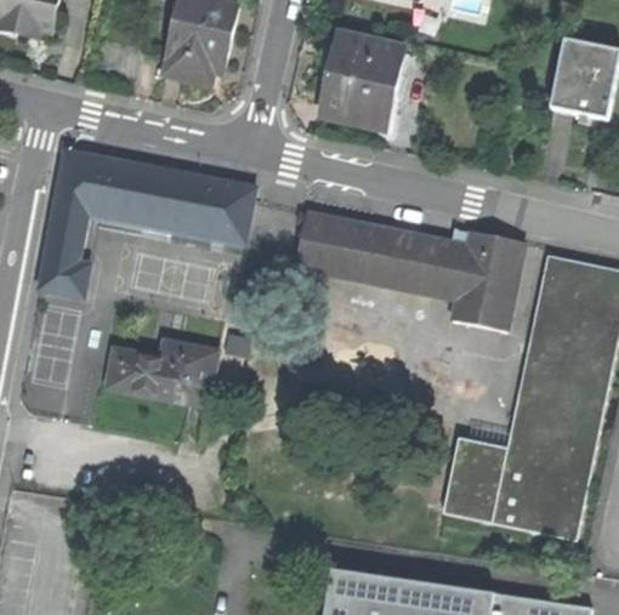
[(39,28),(51,30),(57,0),(0,0),(0,16),(0,26),(15,29),(26,32),(28,24),(39,28)]
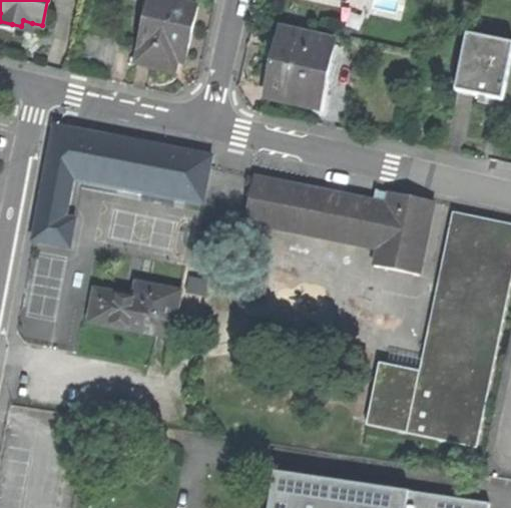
[(141,25),(133,61),(173,69),(176,59),(183,60),(188,35),(195,5),(172,0),(138,0),(135,24),(141,25)]
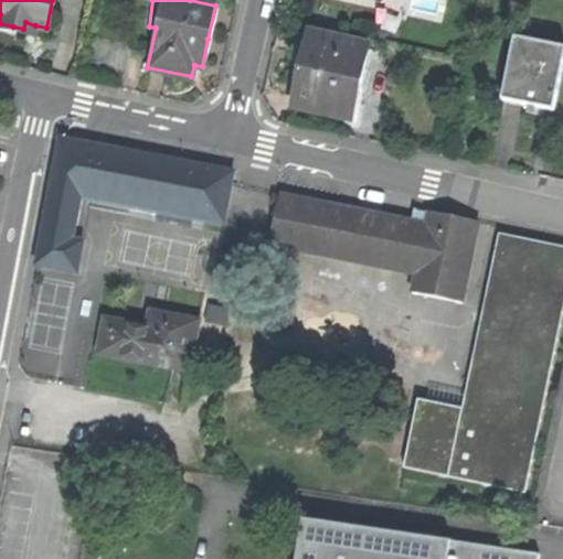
[(34,32),(35,25),(25,22),(23,29),(34,32)]
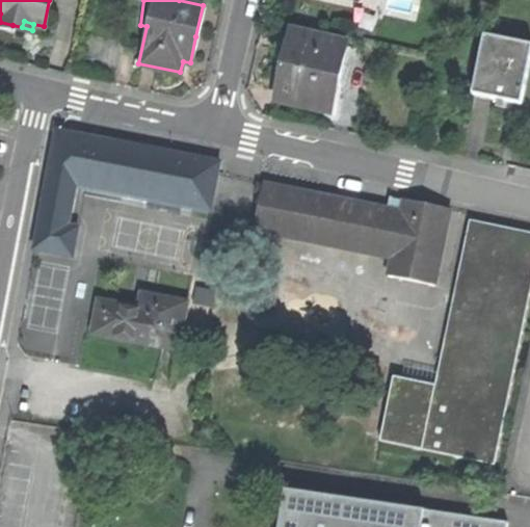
[(343,43),(288,30),(282,58),(273,94),(328,106),(343,43)]
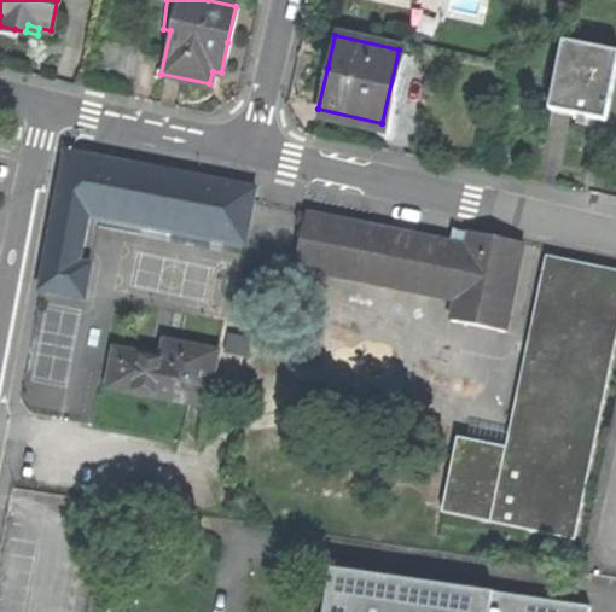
[(546,105),(605,116),(615,52),(615,46),(558,36),(546,105)]
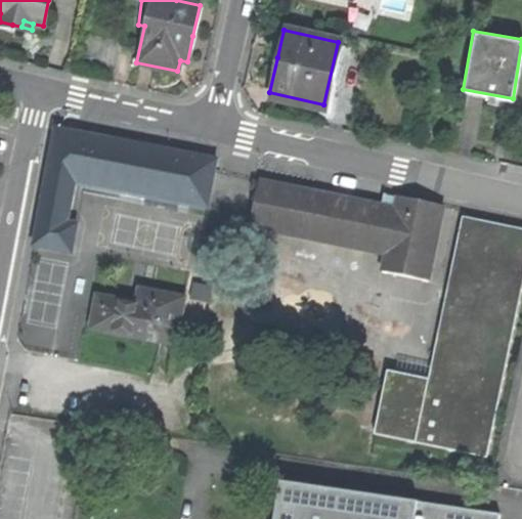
[(213,167),(215,156),(54,125),(32,242),(71,249),(76,221),(67,219),(75,177),(132,187),(207,202),(213,167)]
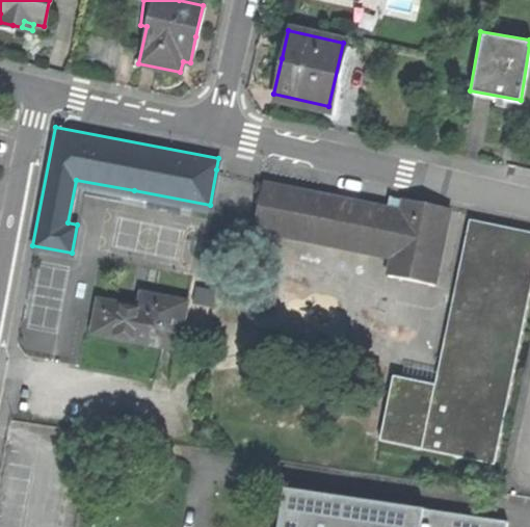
[(391,253),(400,207),(262,179),(253,226),(391,253)]
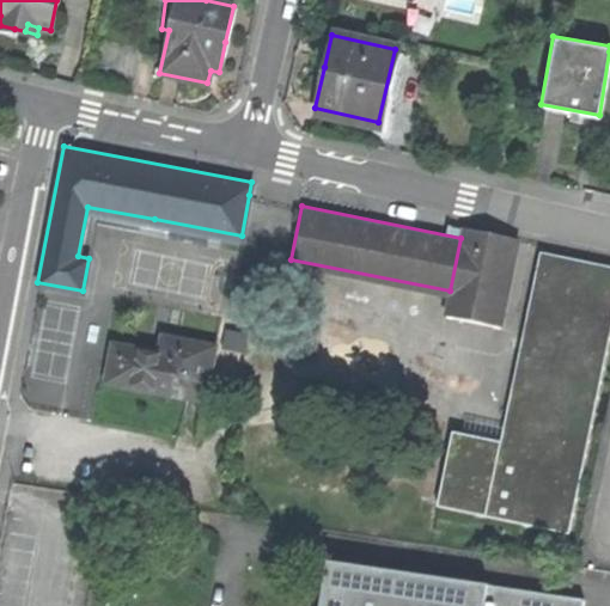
[(463,225),(461,238),(450,291),(445,313),(499,324),(517,236),(463,225)]
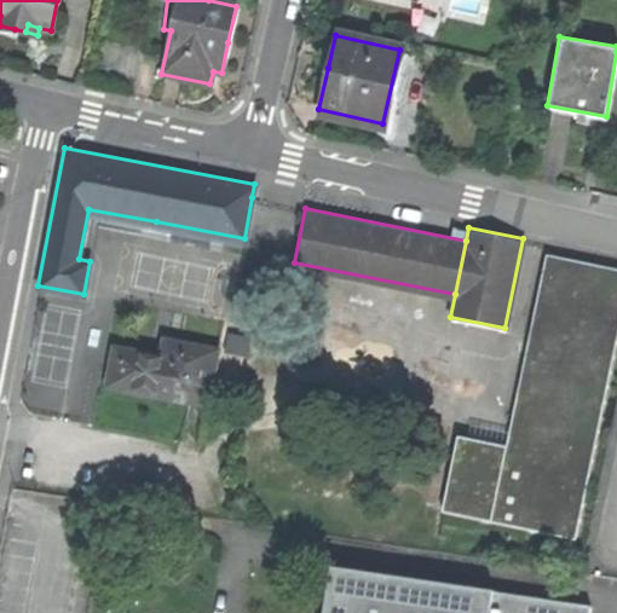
[(442,508),(574,535),(616,328),(616,264),(546,252),(508,429),(506,443),(467,435),(457,433),(442,508)]
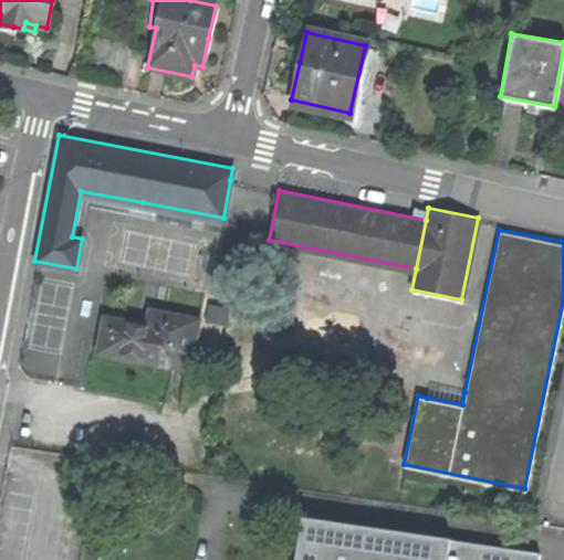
[(285,271),(268,267),(263,287),(281,291),(285,271)]
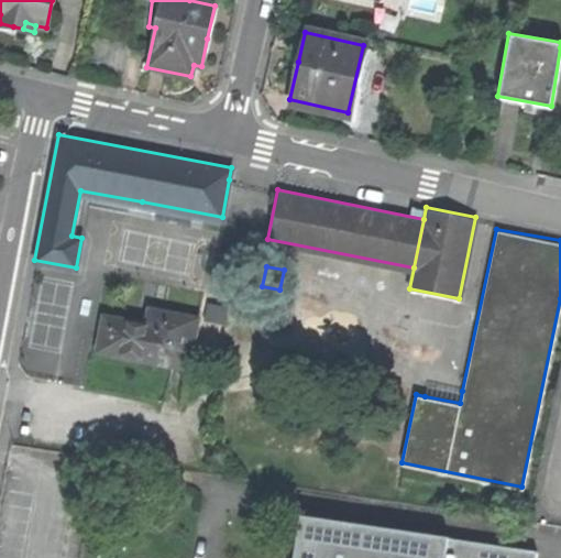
[(253,285),(237,282),(232,302),(249,305),(253,285)]
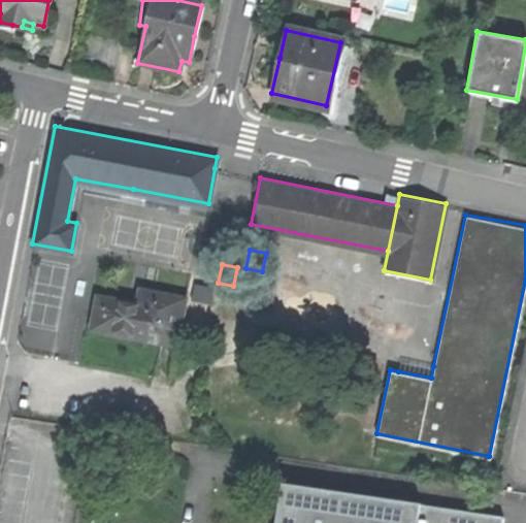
[(193,283),(191,297),(209,301),(212,286),(193,283)]
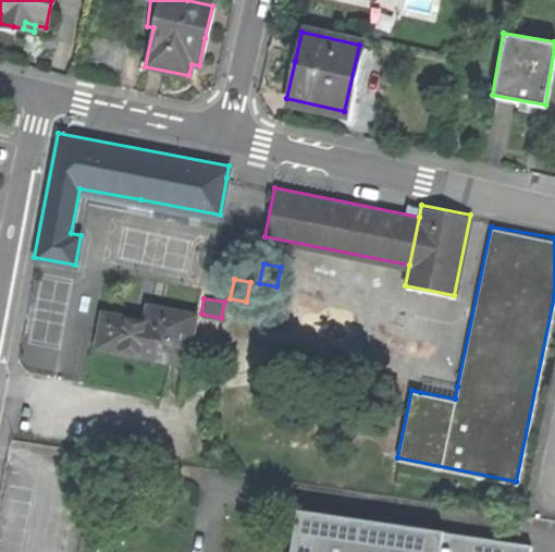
[(185,363),(195,314),(146,304),(144,319),(136,318),(101,311),(95,345),(165,358),(185,363)]
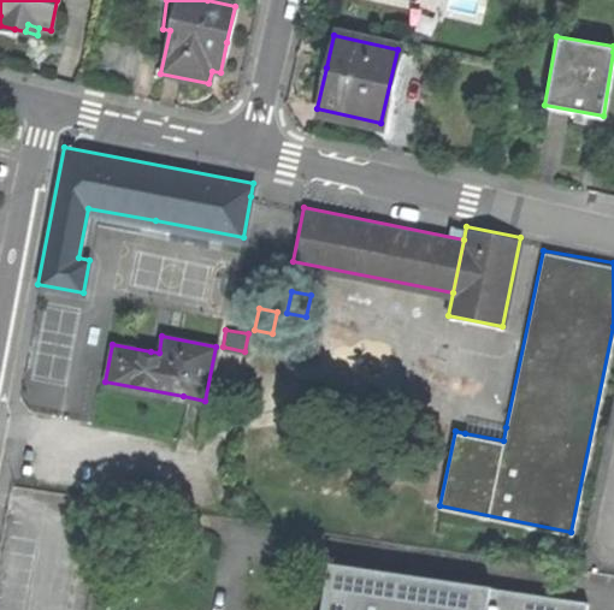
[(468,419),(465,433),(503,440),(506,427),(468,419)]
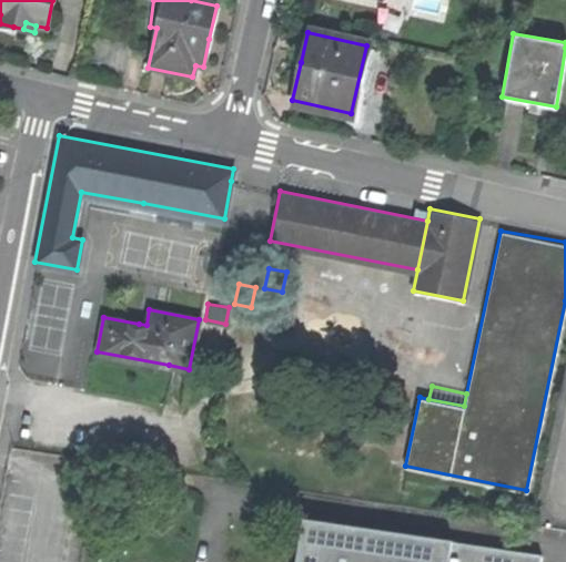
[(537,561),(539,554),(304,519),(296,561),(537,561)]
